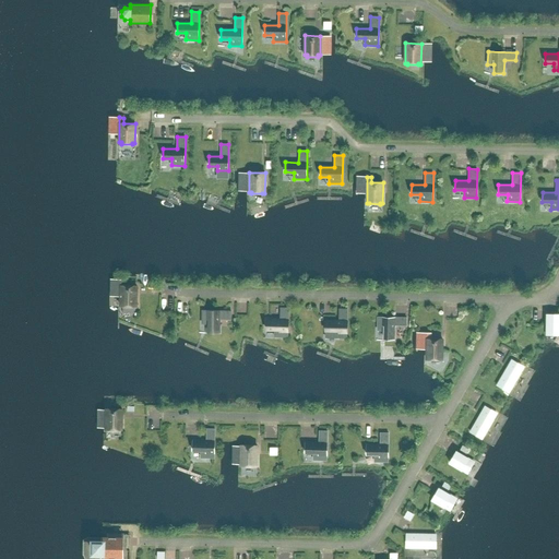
[(120,305),(122,305),(122,307),(134,307),(134,305),(137,305),(137,286),(125,285),(126,280),(121,280),(120,305)]
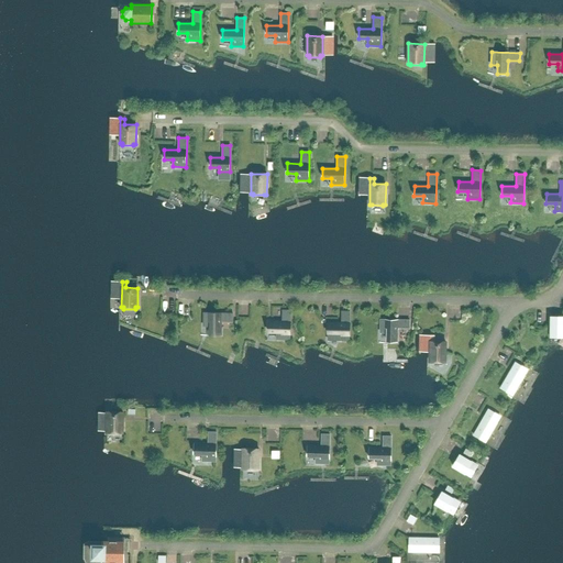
[(246,316),(246,306),(235,306),(235,316),(246,316)]
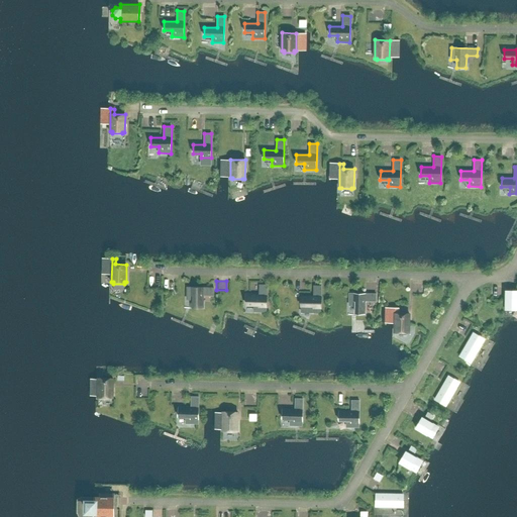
[(246,304),(254,305),(254,311),(266,311),(267,285),(260,285),(259,296),(246,295),(246,304)]
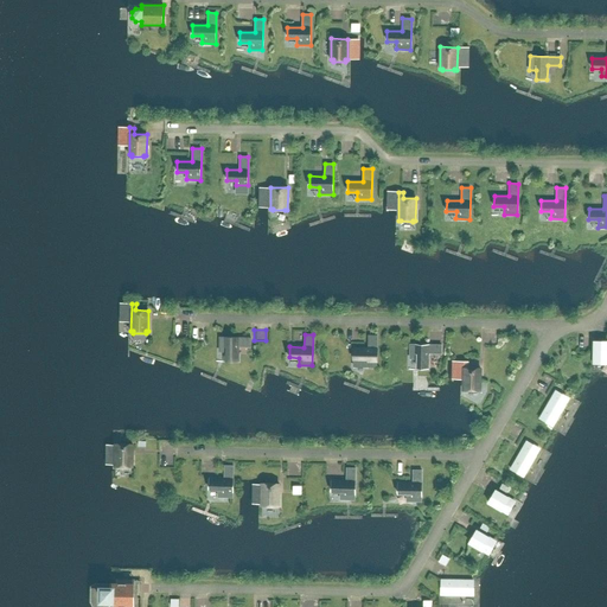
[(366,368),(376,368),(377,358),(377,334),(374,334),(368,334),(368,347),(352,346),(352,360),(362,360),(362,366),(366,368)]
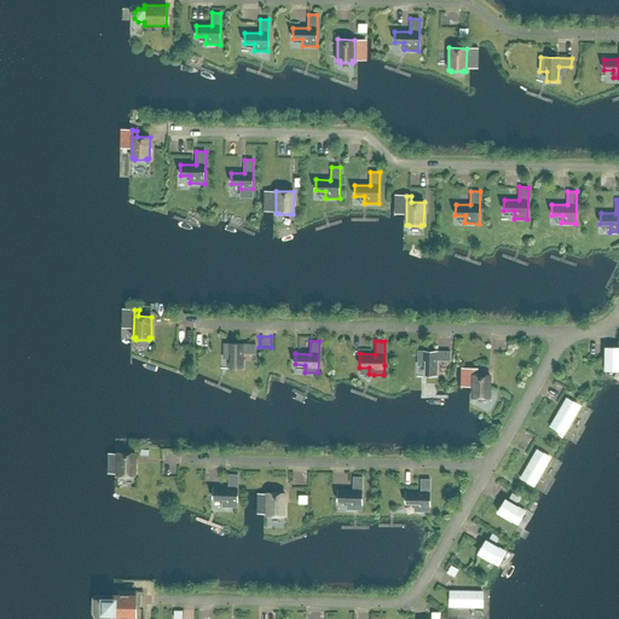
[(256,343),(224,343),(223,359),(230,359),(230,369),(243,370),(243,353),(256,353),(256,348),(256,343)]
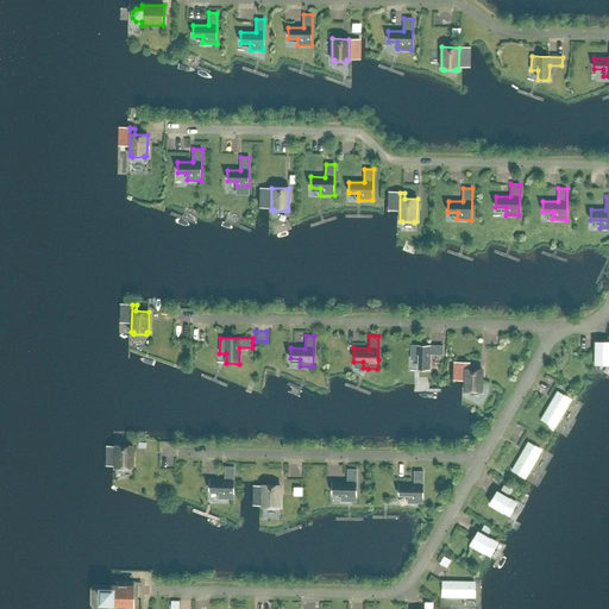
[(596,363),(604,363),(608,363),(608,358),(608,357),(608,343),(596,343),(595,358),(596,358),(596,363)]
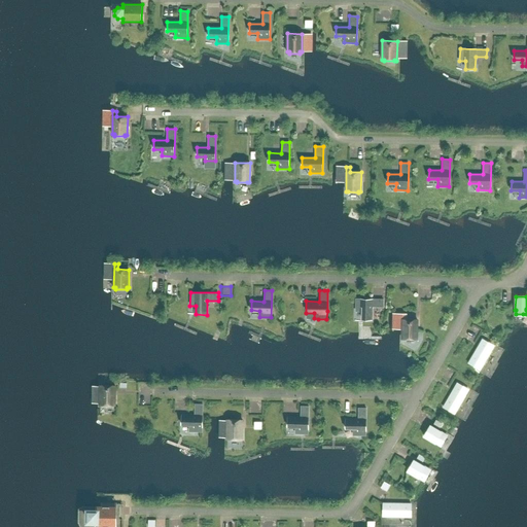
[(383,300),(356,299),(356,311),(362,311),(362,319),(372,320),(373,307),(383,307),(383,300)]
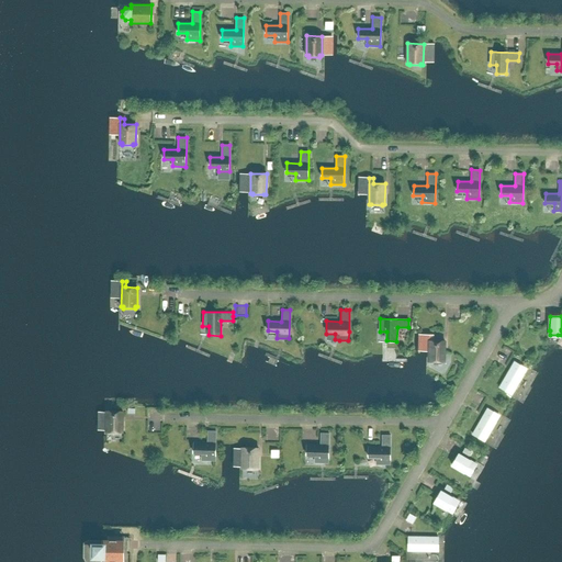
[(434,335),(429,335),(428,359),(430,359),(430,361),(442,362),(442,360),(445,360),(445,340),(434,340),(434,335)]
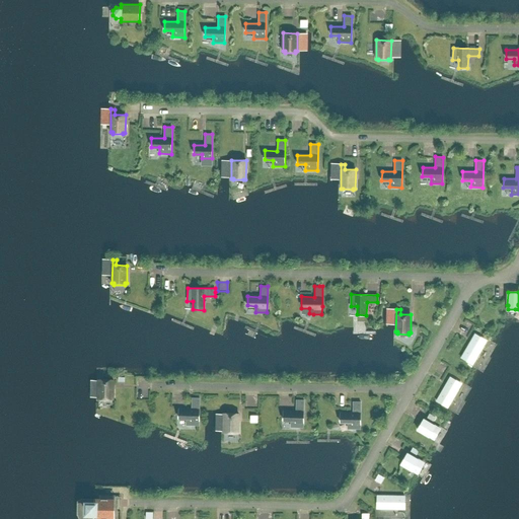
[(461,358),(472,364),(473,361),(475,361),(484,347),(483,346),(486,341),(475,335),(461,358)]
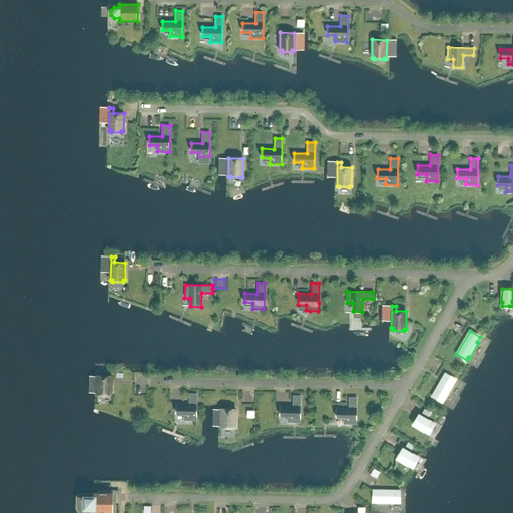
[(445,373),(432,396),(442,402),(444,399),(445,400),(453,386),(452,385),(455,379),(445,373)]
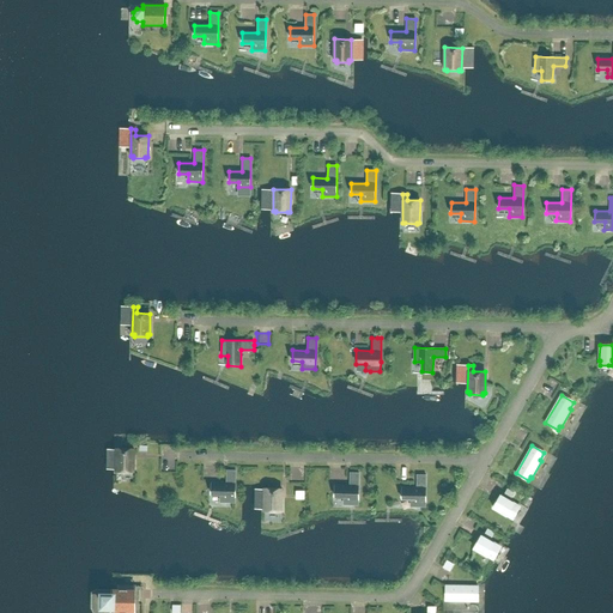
[(134,448),(116,448),(116,468),(119,468),(119,471),(131,472),(131,469),(133,469),(134,448)]
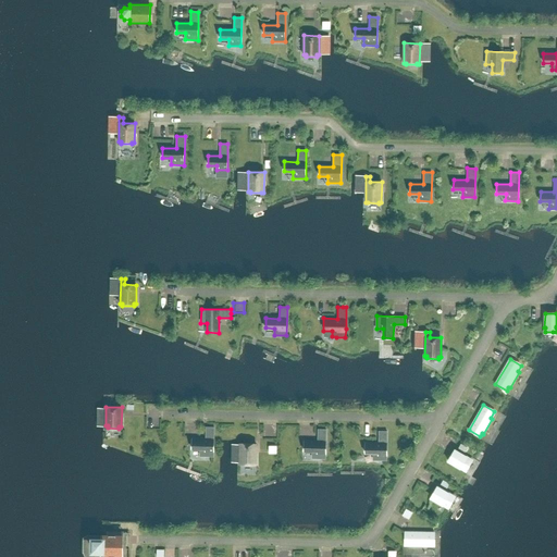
[(192,448),(200,448),(200,456),(213,456),(214,428),(206,428),(206,438),(192,438),(192,448)]
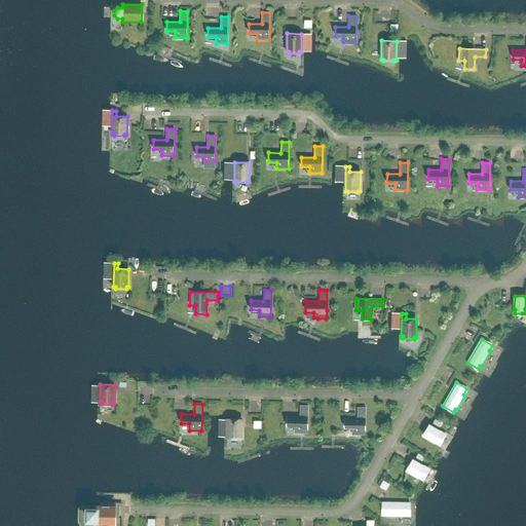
[(287,425),(295,425),(295,433),(307,433),(308,406),(300,406),(300,416),(287,416),(287,425)]
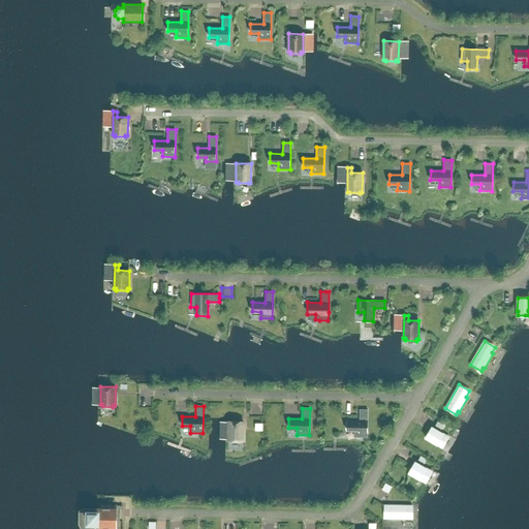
[(355,430),(354,437),(367,437),(368,409),(360,409),(360,421),(346,421),(346,430),(355,430)]
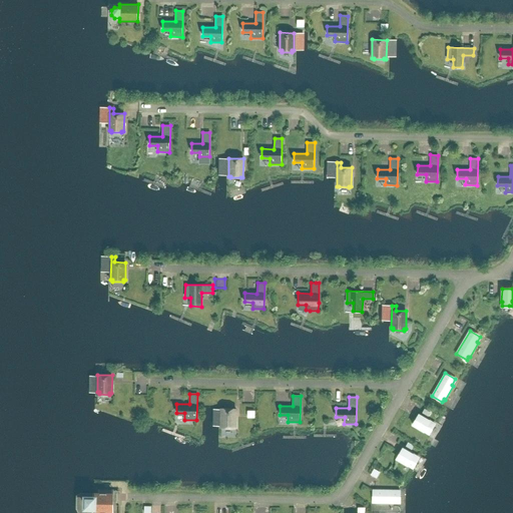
[(220,426),(223,426),(222,428),(233,428),(233,426),(235,426),(235,409),(221,409),(220,426)]
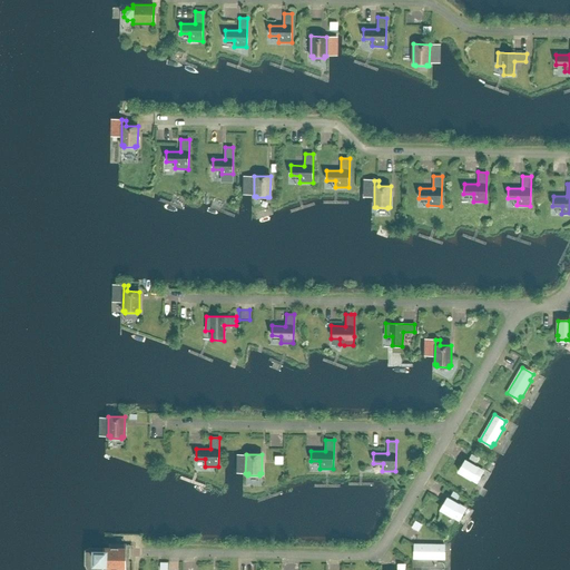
[(463,459),(457,471),(474,481),(481,470),(463,459)]
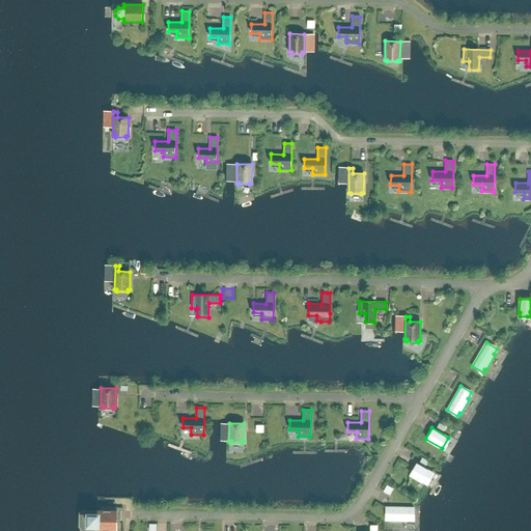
[(417,464),(410,475),(421,481),(422,480),(425,483),(431,473),(427,471),(428,471),(417,464)]
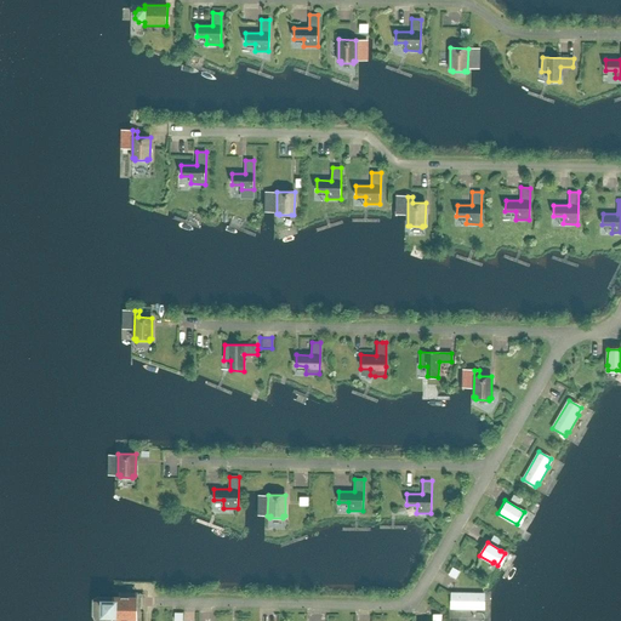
[(448,575),(455,579),(460,571),(453,567),(448,575)]
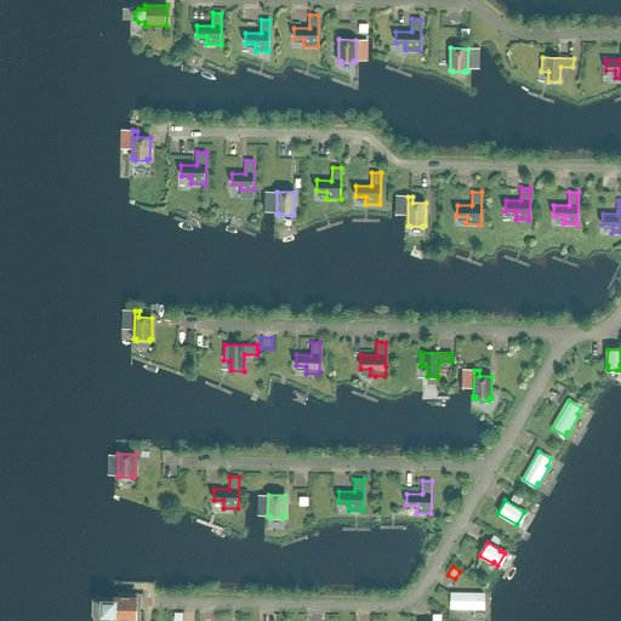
[(451,608),(456,608),(456,610),(476,610),(476,609),(483,609),(484,594),(451,593),(451,608)]
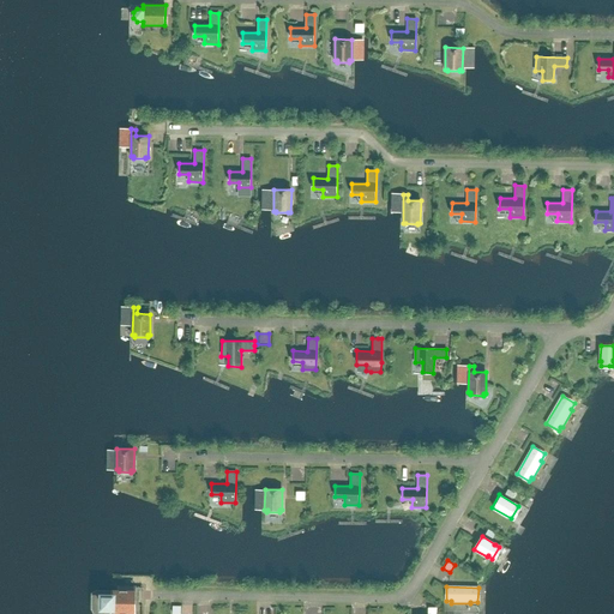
[(112,609),(112,612),(112,613),(134,613),(134,612),(136,612),(136,591),(119,590),(115,590),(112,590),(112,594),(106,594),(101,597),(101,606),(104,608),(112,609)]
